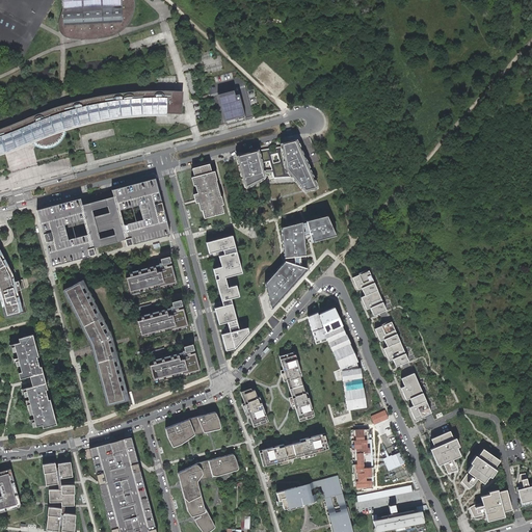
[(62,0),(63,10),(63,25),(65,25),(65,33),(64,33),(63,34),(65,36),(69,37),(72,37),(77,38),(84,38),(94,38),(100,37),(108,36),(113,34),(118,32),(118,28),(125,27),(127,24),(129,22),(131,18),(132,17),(133,10),(134,7),(134,4),(134,1),(133,0),(62,0)]
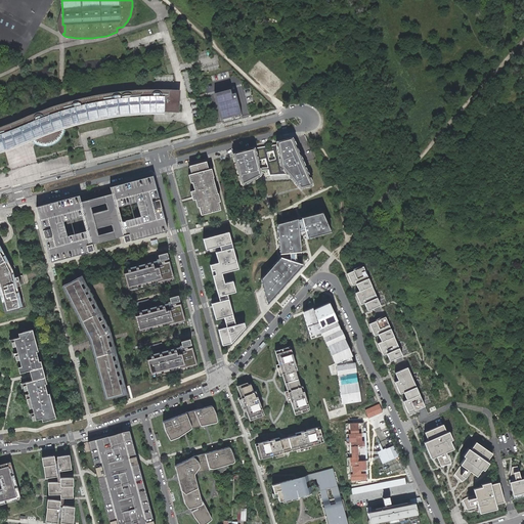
[(233,88),(234,93),(235,92),(233,87),(214,92),(222,122),(223,122),(215,93),(222,91),(224,97),(227,96),(226,90),(233,88)]
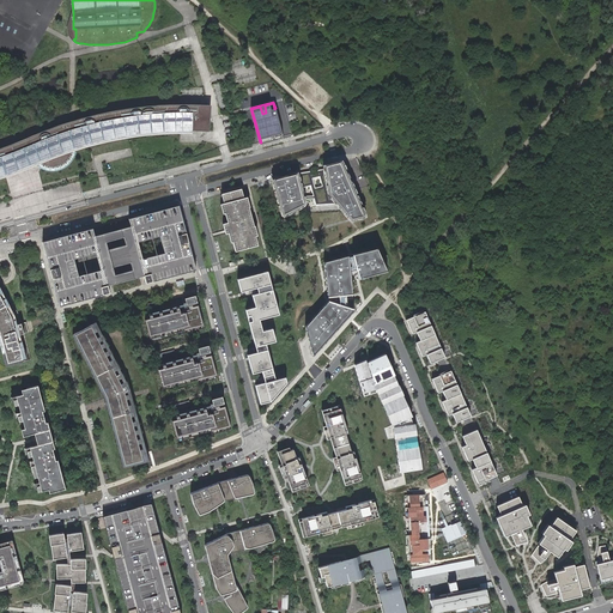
[(260,107),(252,109),(261,143),(281,137),(275,114),(277,114),(275,108),(274,109),(273,103),(265,105),(266,113),(262,114),(260,107)]
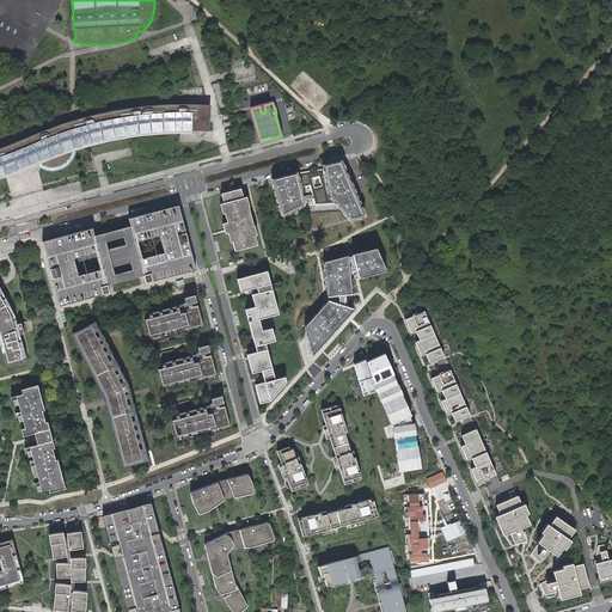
[(0,178),(6,176),(5,173),(5,171),(23,164),(37,158),(40,160),(42,159),(43,161),(42,165),(46,166),(48,167),(53,167),(56,167),(60,165),(63,164),(66,161),(68,160),(69,158),(72,153),(69,152),(68,150),(73,148),(73,145),(77,144),(78,147),(92,144),(101,141),(108,140),(123,136),(123,135),(138,133),(148,132),(159,132),(179,130),(193,130),(208,132),(209,120),(203,120),(203,116),(209,116),(210,105),(200,104),(185,104),(171,104),(158,105),(146,106),(133,108),(120,110),(120,111),(116,112),(116,110),(102,112),(90,116),(78,118),(67,122),(56,126),(36,134),(28,138),(29,140),(13,146),(0,151),(0,178)]
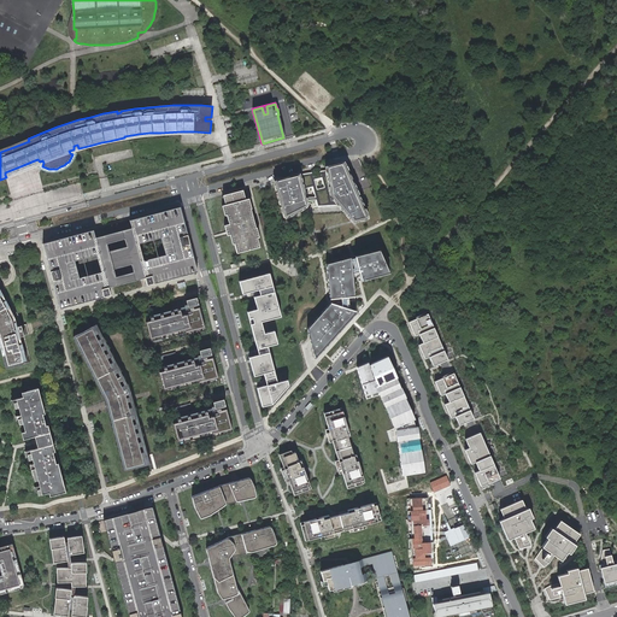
[(43,163),(42,160),(40,162),(24,169),(15,172),(5,175),(6,177),(22,172),(29,169),(43,163)]
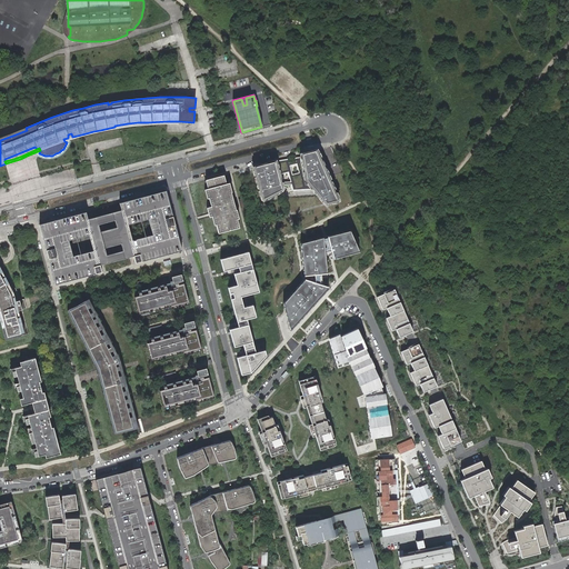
[(321,148),(306,152),(306,155),(309,177),(318,188),(329,201),(341,197),(333,177),(321,148)]
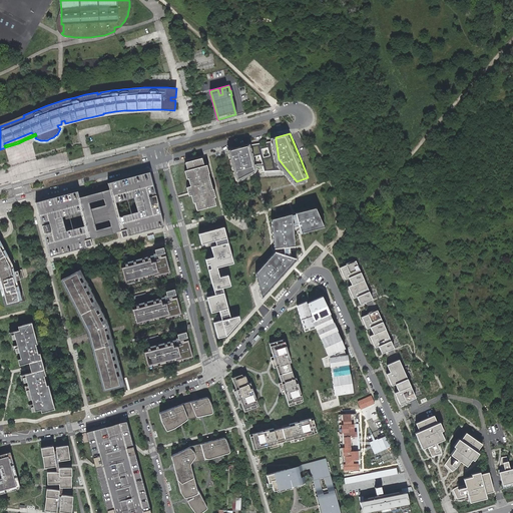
[(261,142),(251,144),(258,166),(264,165),(265,171),(287,169),(279,159),(276,139),(267,141),(268,145),(262,146),(261,142)]
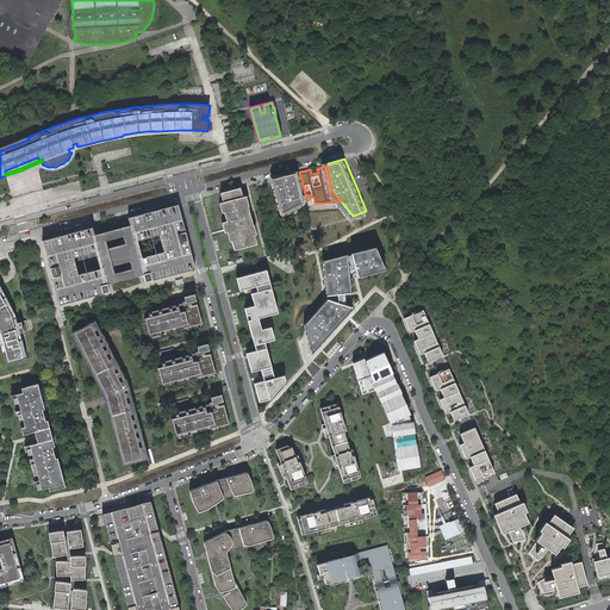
[(299,170),(277,178),(278,179),(286,211),(307,199),(306,198),(299,172),(299,170)]
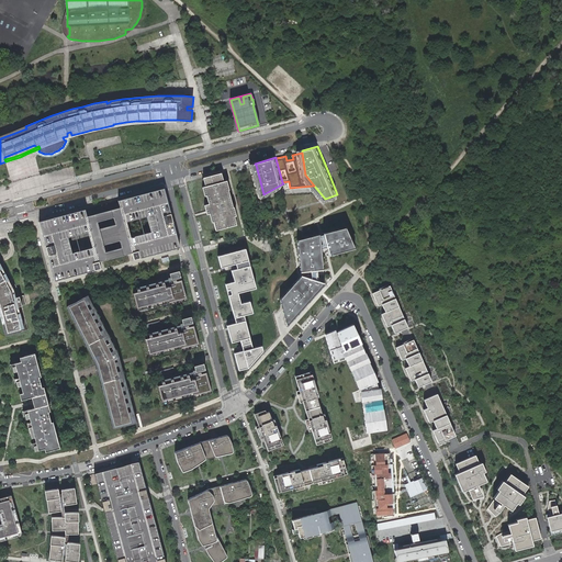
[(220,173),(205,177),(208,186),(205,187),(203,187),(205,195),(206,195),(209,195),(211,203),(209,204),(206,204),(210,213),(211,213),(213,222),(215,221),(217,229),(234,225),(232,217),(234,216),(231,208),(233,208),(229,198),(228,199),(226,190),(224,181),(223,181),(222,181),(220,173)]
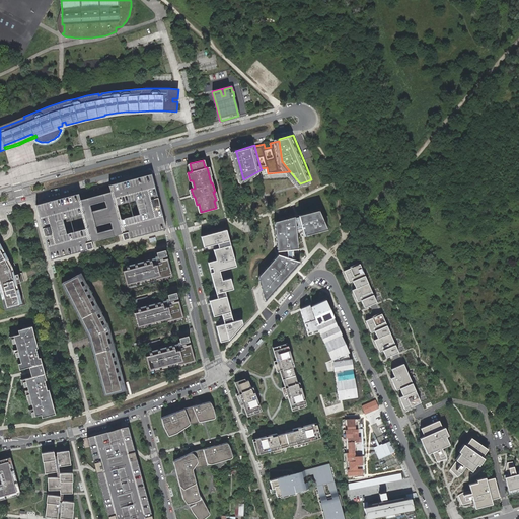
[(42,204),(39,206),(53,258),(94,246),(93,240),(121,234),(123,240),(165,228),(152,175),(109,186),(112,192),(81,202),(79,195),(67,199),(42,204)]
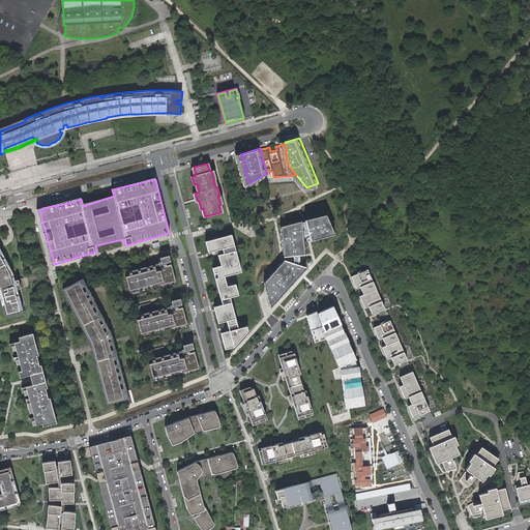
[(326,214),(304,219),(305,222),(307,231),(311,240),(334,234),(326,214)]
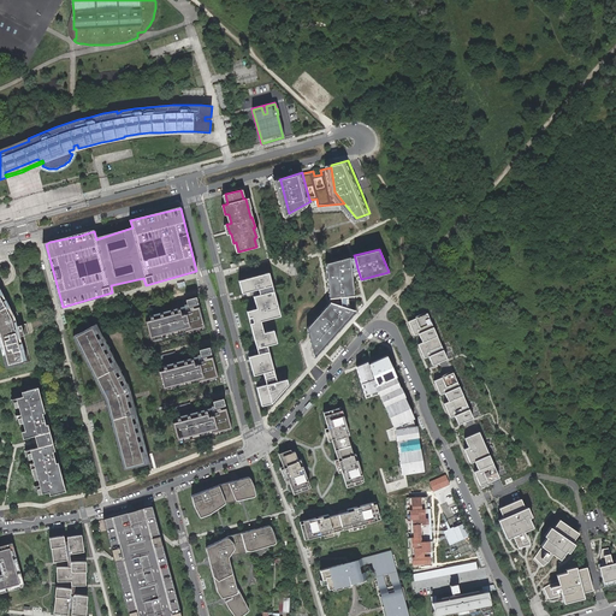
[(326,264),(330,298),(341,297),(348,296),(354,296),(353,282),(351,271),(350,259),(350,256),(326,264)]
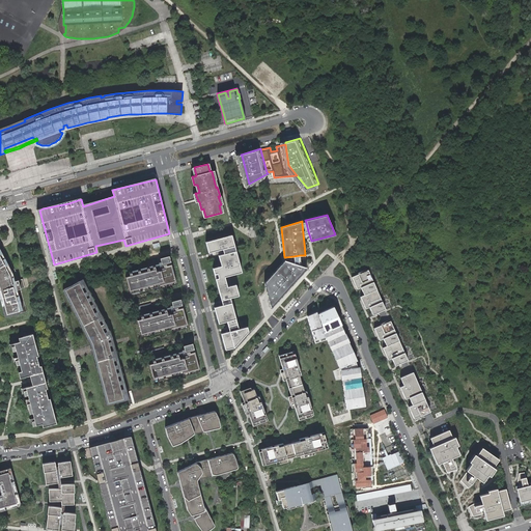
[(0,231),(0,295),(5,314),(23,309),(14,275),(0,249),(0,232),(0,231)]
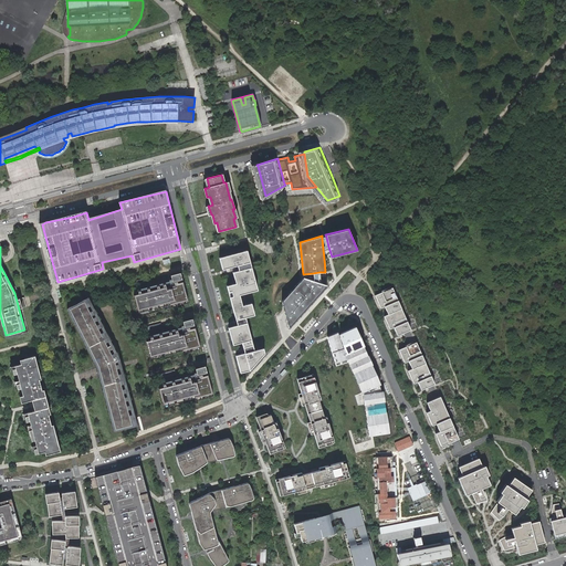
[(230,285),(233,296),(240,295),(249,293),(248,290),(251,289),(251,292),(258,290),(247,250),(222,257),(226,269),(238,265),(239,271),(236,271),(237,274),(233,275),(236,283),(230,285)]
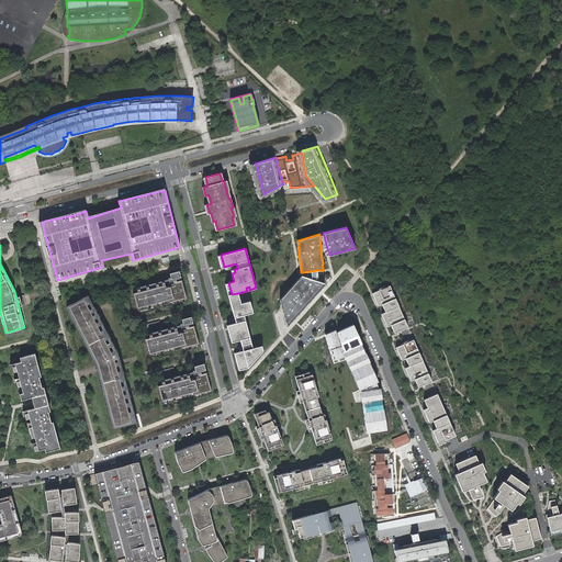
[(150,278),(149,273),(128,279),(130,283),(150,278)]
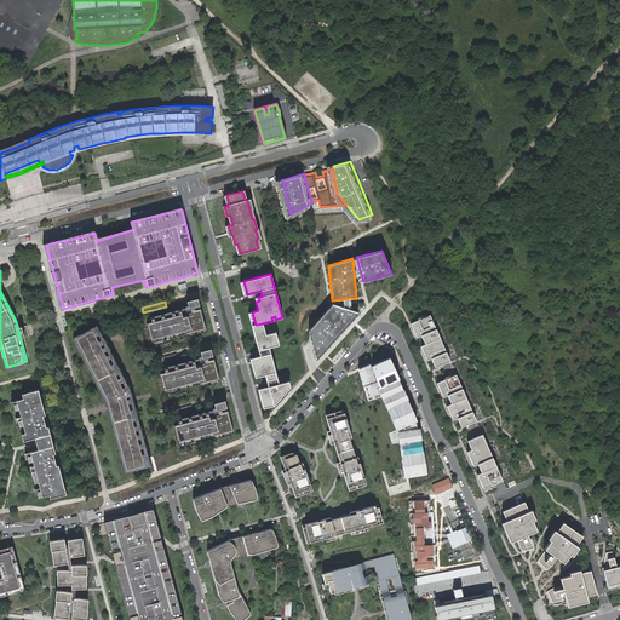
[(332,304),(309,329),(316,359),(357,313),(351,310),(344,308),(332,304)]
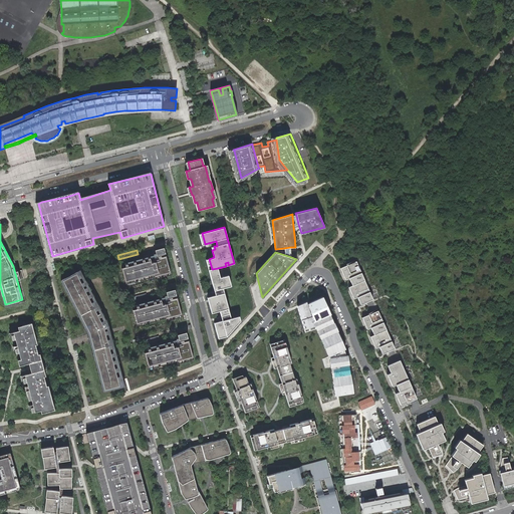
[(170,271),(166,255),(161,256),(161,255),(158,255),(158,258),(155,259),(154,259),(155,261),(151,262),(151,259),(150,259),(150,257),(147,258),(148,260),(136,263),(135,261),(133,262),(133,264),(127,265),(126,263),(124,264),(124,266),(120,267),(124,281),(153,273),(154,275),(154,276),(170,271)]
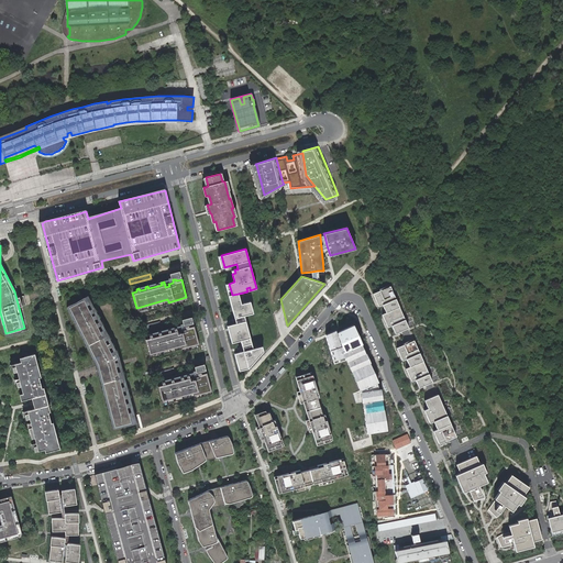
[(407,328),(389,286),(374,293),(392,334),(407,328)]
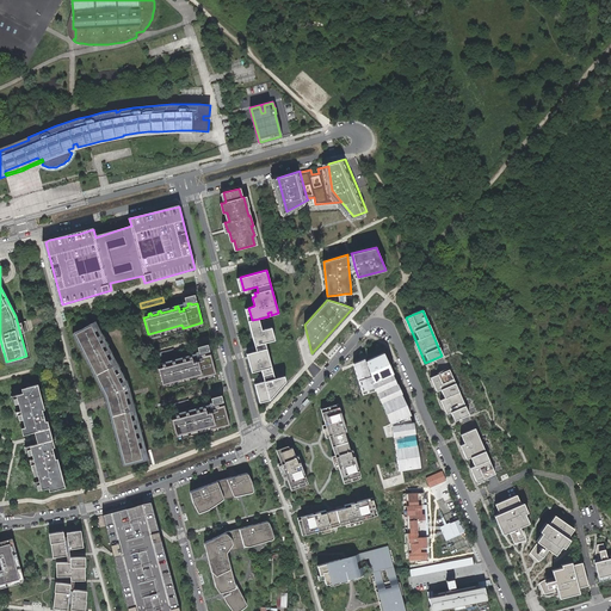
[(97,322),(73,334),(105,395),(122,464),(146,458),(128,388),(97,322)]
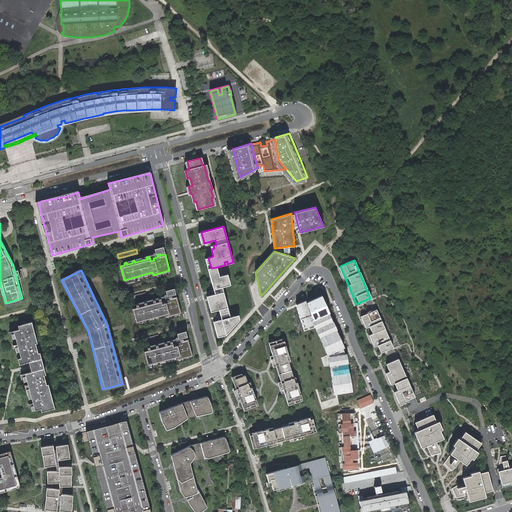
[(218,271),(209,274),(215,294),(206,296),(210,312),(219,310),(219,312),(222,311),(223,314),(220,314),(221,319),(213,322),(216,332),(220,331),(221,336),(225,335),(226,335),(225,330),(228,329),(229,331),(239,319),(238,315),(230,317),(224,294),(221,295),(220,293),(223,292),(222,287),(230,285),(227,274),(219,276),(218,271)]
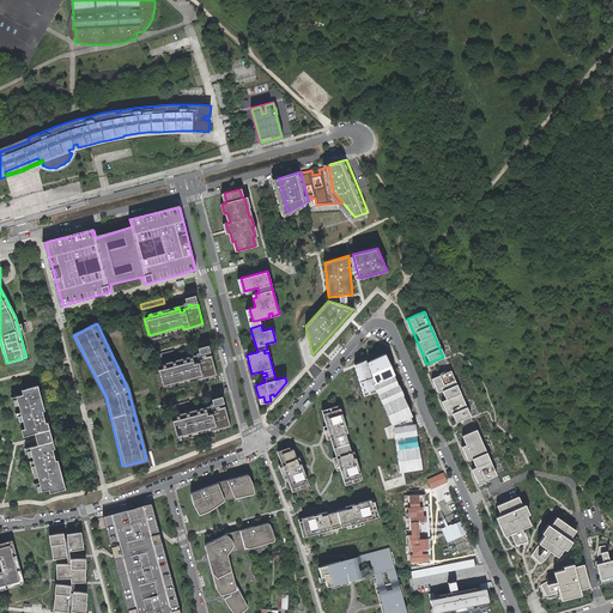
[(177,354),(176,349),(153,354),(156,359),(177,354)]
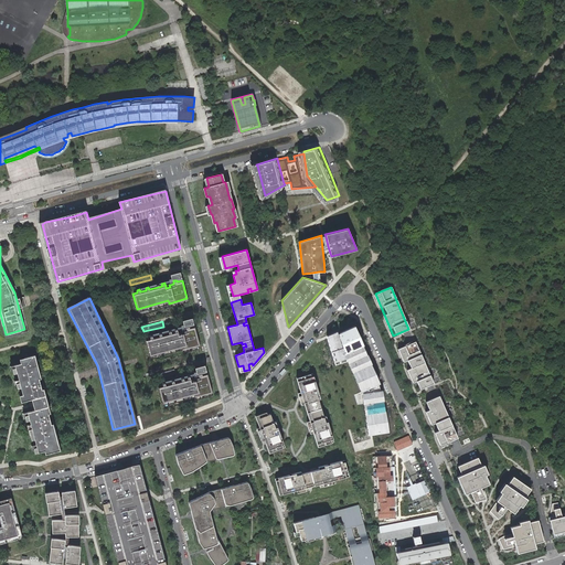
[(358,323),(340,329),(352,359),(365,391),(374,434),(392,430),(383,385),(358,323)]
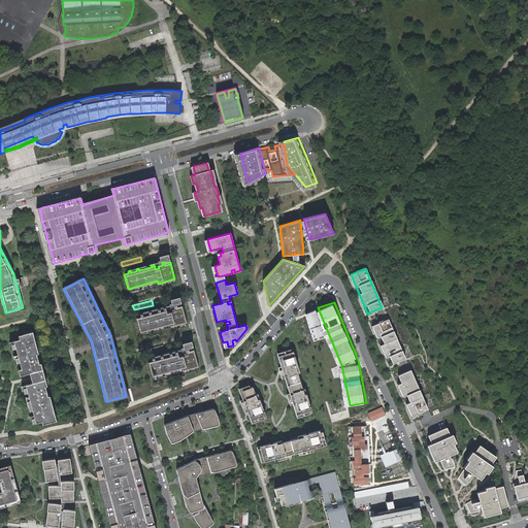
[(139,312),(139,315),(142,314),(147,312),(151,311),(157,309),(159,309),(169,306),(170,309),(174,308),(173,306),(173,305),(171,305),(171,303),(139,312)]
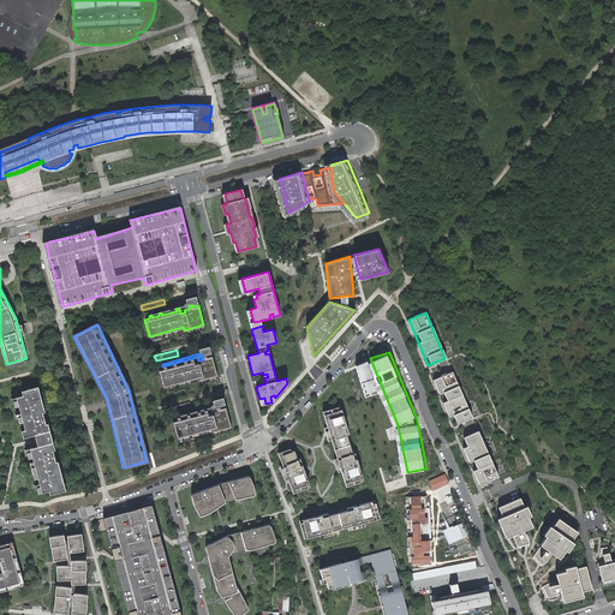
[(216,375),(212,356),(206,357),(206,356),(202,357),(203,359),(198,360),(197,360),(198,363),(195,364),(193,360),(186,363),(185,360),(183,360),(183,363),(175,365),(175,363),(172,364),(173,366),(166,368),(166,365),(162,366),(163,369),(157,370),(162,387),(197,377),(197,380),(197,381),(216,375)]
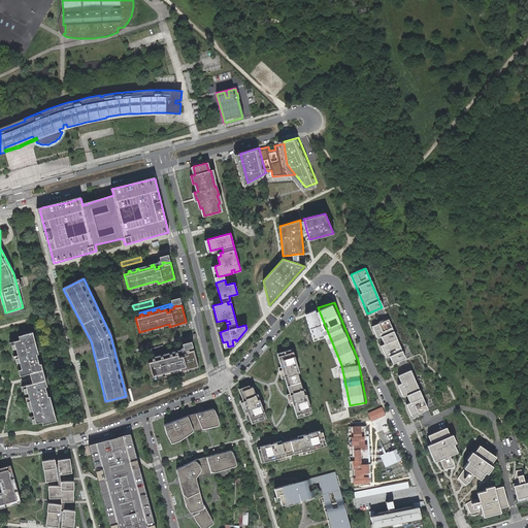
[(318,307),(304,314),(315,340),(329,335),(318,307)]
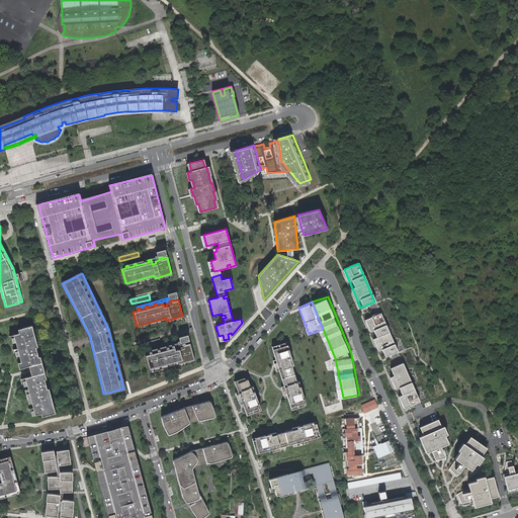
[(398,352),(380,313),(366,319),(383,358),(398,352)]
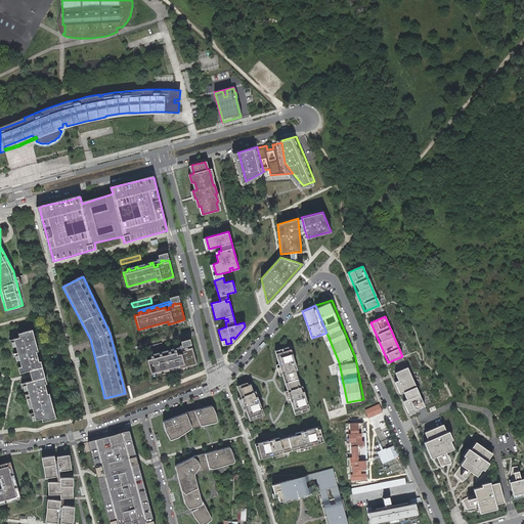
[(19,337),(14,339),(14,342),(11,342),(13,347),(15,346),(18,355),(15,355),(16,360),(19,359),(22,366),(18,367),(19,373),(28,370),(30,376),(31,381),(26,382),(27,385),(24,386),(25,391),(28,390),(30,398),(27,399),(28,403),(31,403),(34,416),(31,417),(33,420),(41,418),(42,421),(55,417),(49,392),(47,393),(45,384),(46,383),(41,360),(39,360),(37,351),(38,351),(32,330),(18,333),(19,337)]
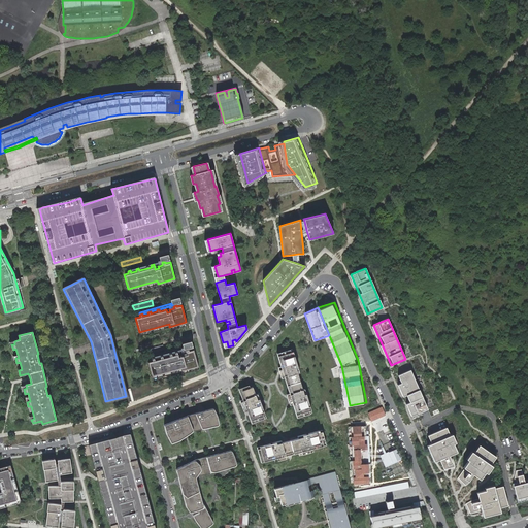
[(165,349),(163,344),(144,350),(145,354),(165,349)]
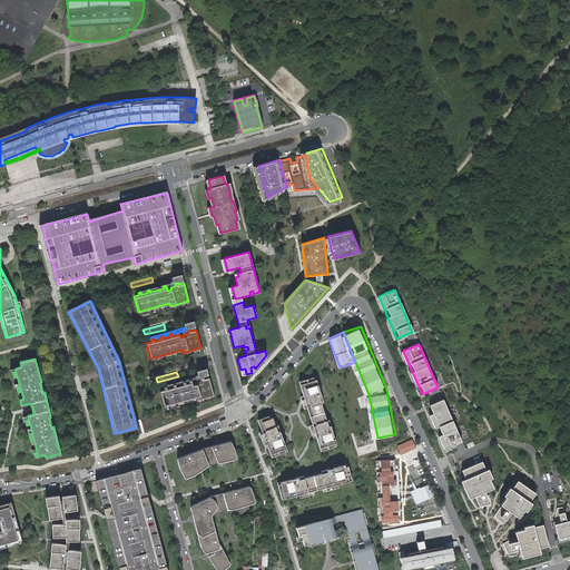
[(197,375),(163,385),(163,386),(166,386),(173,384),(175,384),(188,380),(190,380),(195,379),(196,382),(200,381),(199,377),(199,376),(198,377),(197,375)]
